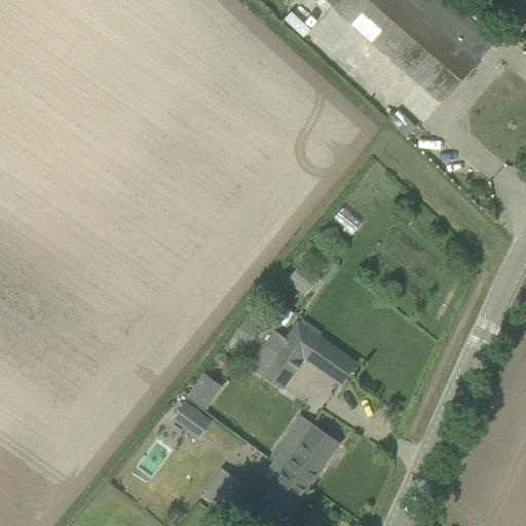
[(324,0),(333,8),(442,103),(495,42),(446,0),(433,0),(431,0),(324,0)]
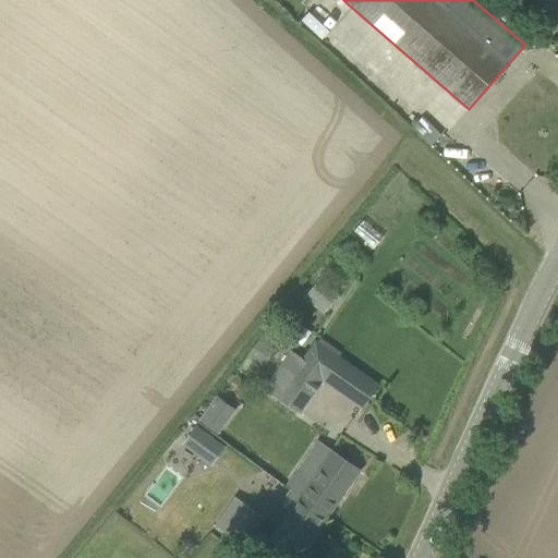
[(557,0),(534,0),(550,11),(557,0)]
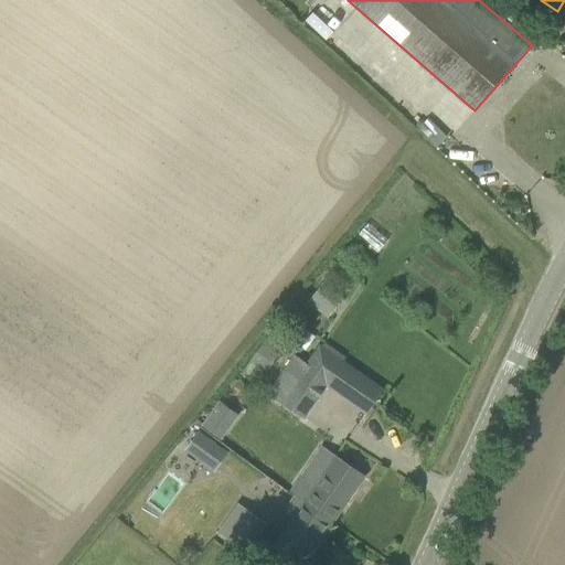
[(249,361),(266,373),(284,348),(267,337),(249,361)]
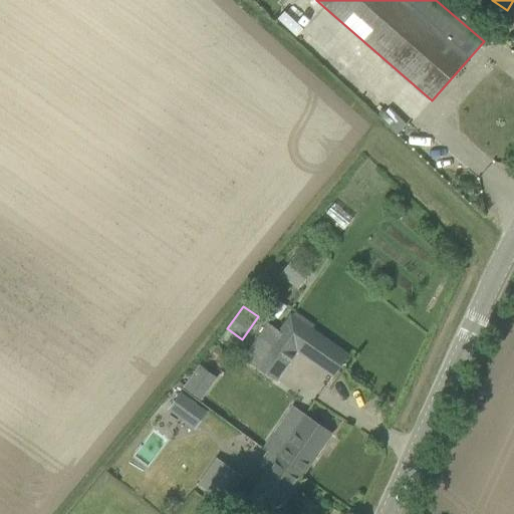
[(297,349),(333,374),(347,355),(291,315),(266,352),(285,365),(297,349)]
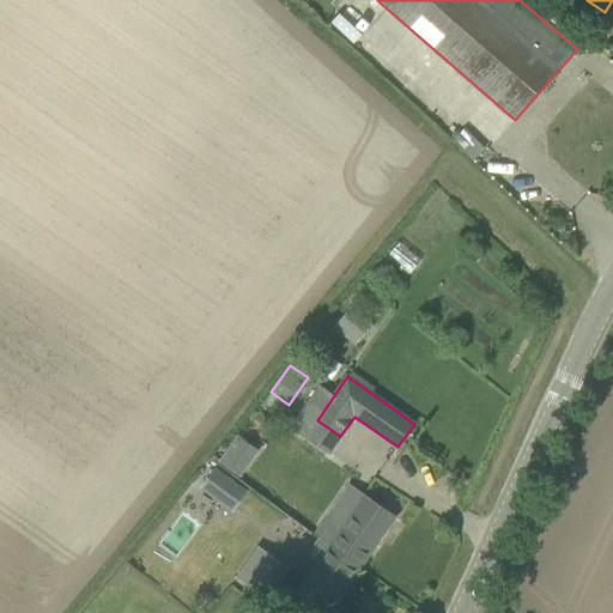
[(232,435),(213,465),(236,479),(255,449),(232,435)]
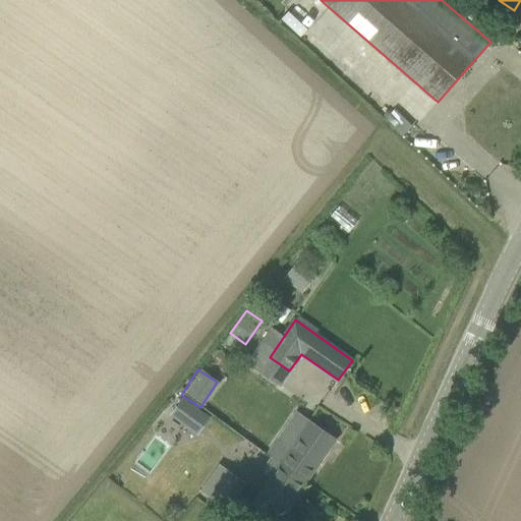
[(171,416),(180,422),(183,417),(192,424),(203,411),(184,398),(171,416)]
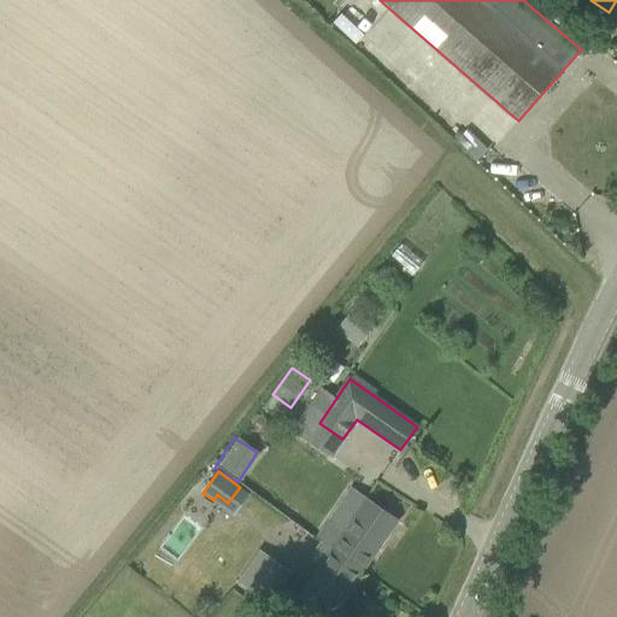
[(398,521),(364,498),(329,548),(362,571),(398,521)]
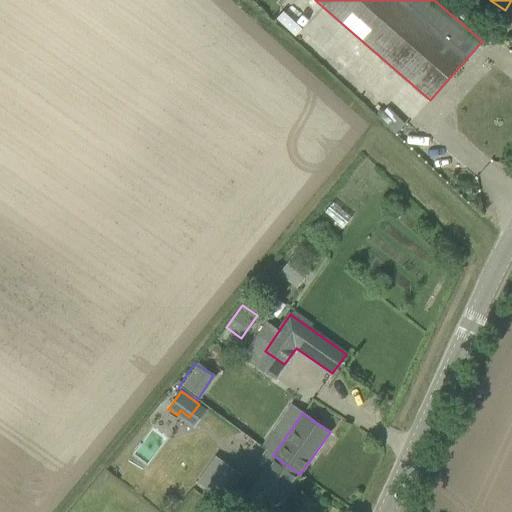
[(272,511),(274,511),(300,474),(273,455),(265,449),(254,465),(263,471),(247,494),(272,511)]
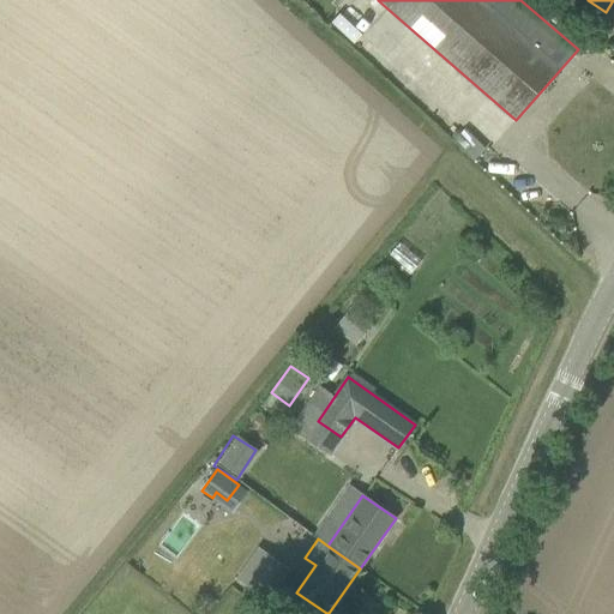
[(268,602),(278,585),(282,588),(293,571),(269,554),(246,588),(268,602)]
